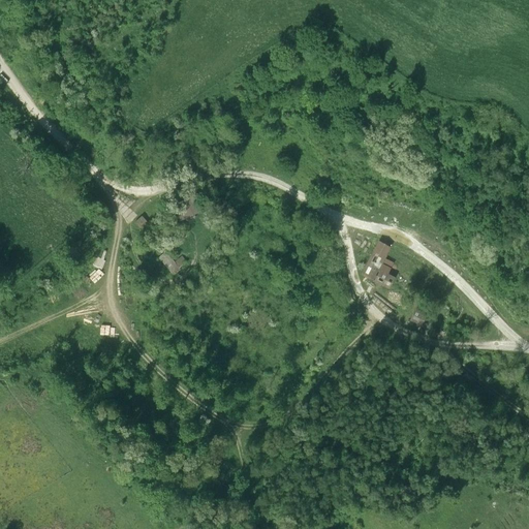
[(197,192),(174,204),(181,220),(205,209),(197,192)]
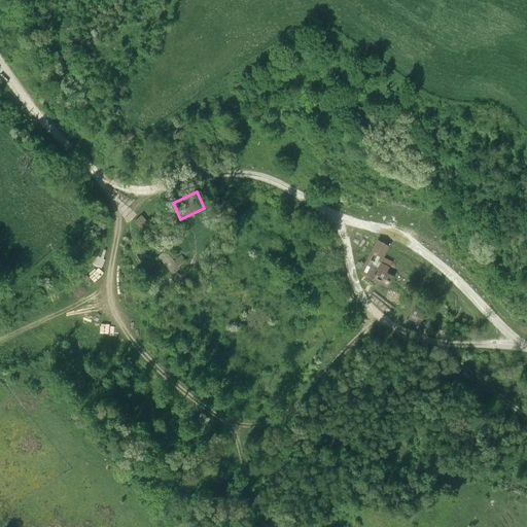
[(142,214),(134,221),(146,235),(153,229),(154,231),(164,221),(157,215),(151,220),(150,218),(147,220),(142,214)]
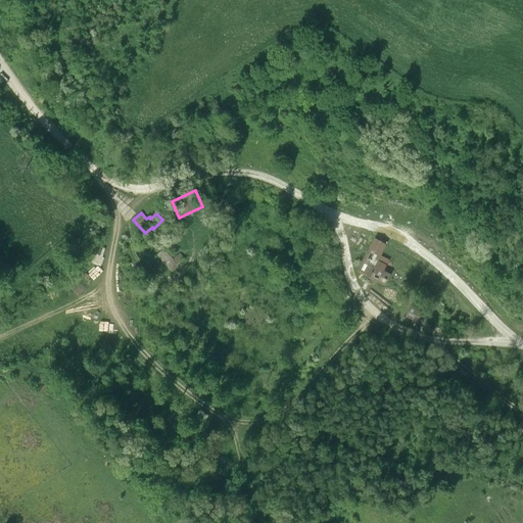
[(164,248),(156,254),(172,272),(186,258),(180,252),(174,258),(164,248)]
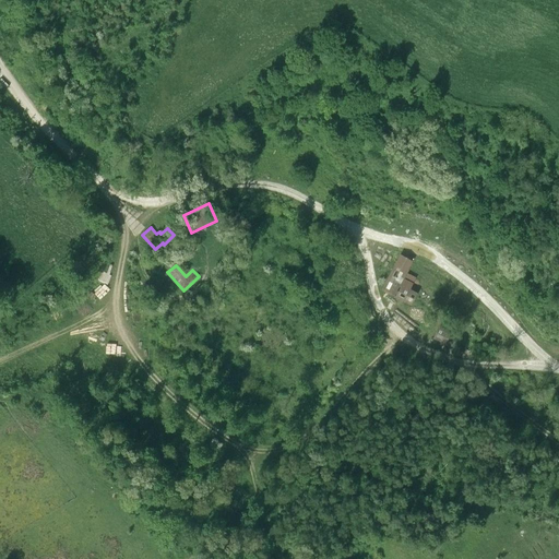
[(394,297),(406,273),(392,266),(381,290),(394,297)]
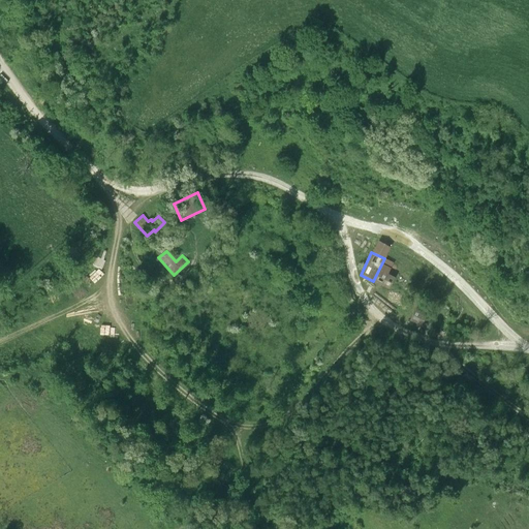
[(395,277),(389,274),(394,263),(385,259),(380,270),(374,281),(389,289),(395,277)]
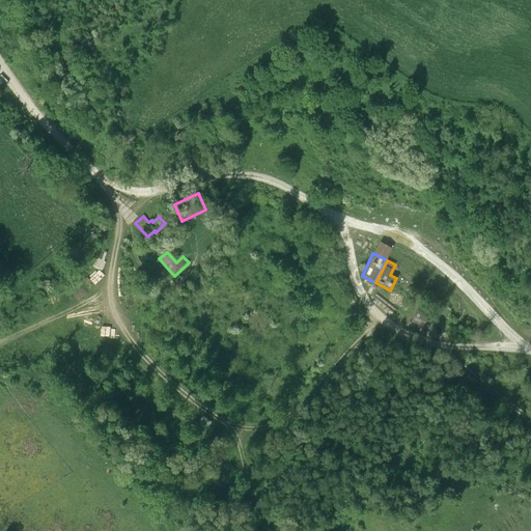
[(436,319),(417,309),(411,320),(429,331),(436,319)]
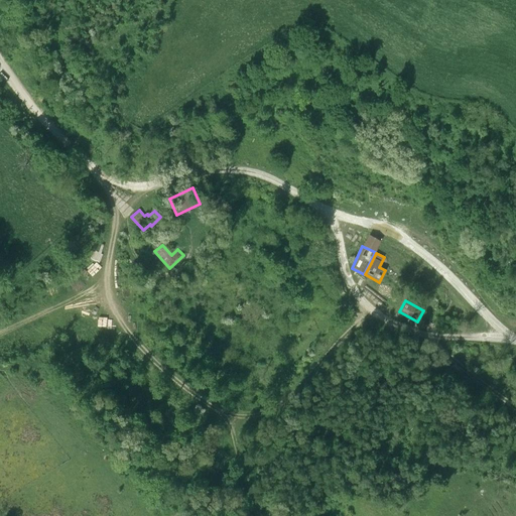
All buildings are outlined.
